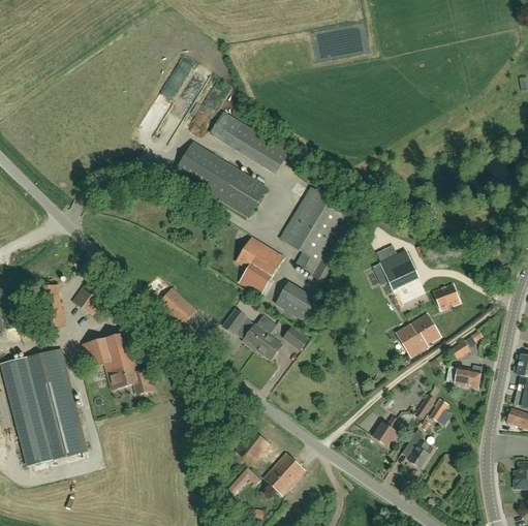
[(150,105),(161,112),(167,99),(156,94),(150,105)]
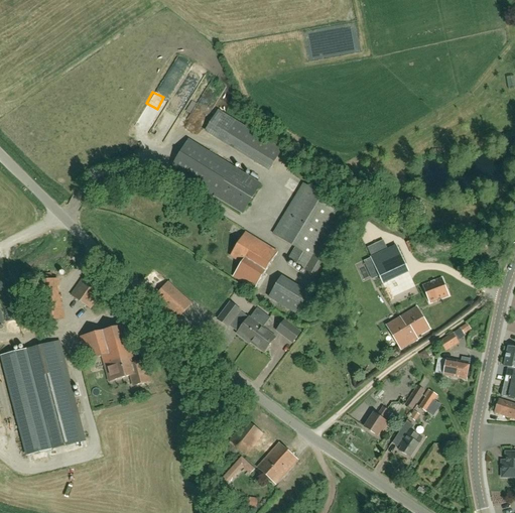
[(235,148),(264,166),(277,144),(213,106),(201,127),(235,147),(235,148)]
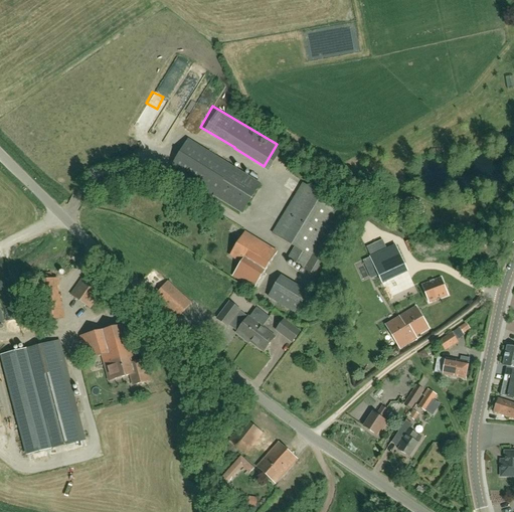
[(187,137),(170,166),(241,210),(260,181),(187,137)]
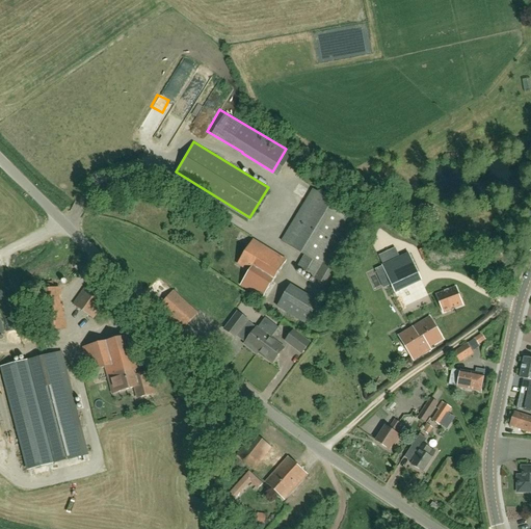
[(296,265),(327,284),(364,223),(349,214),(351,211),(312,187),(281,239),(303,253),(296,265)]
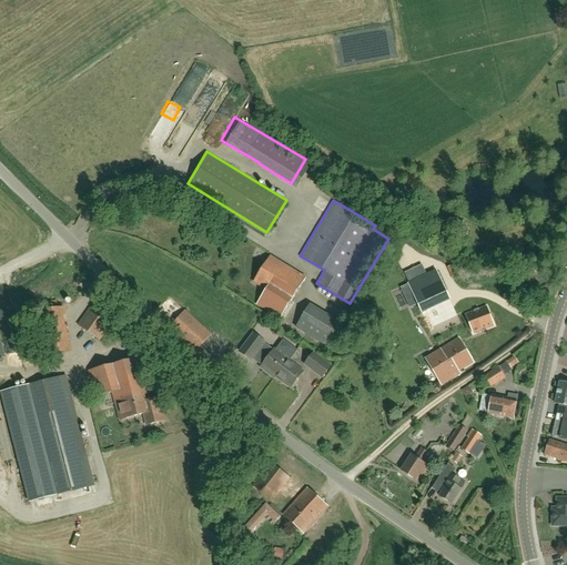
[(270,253),(253,279),(265,288),(256,302),(279,316),(304,275),(270,253)]
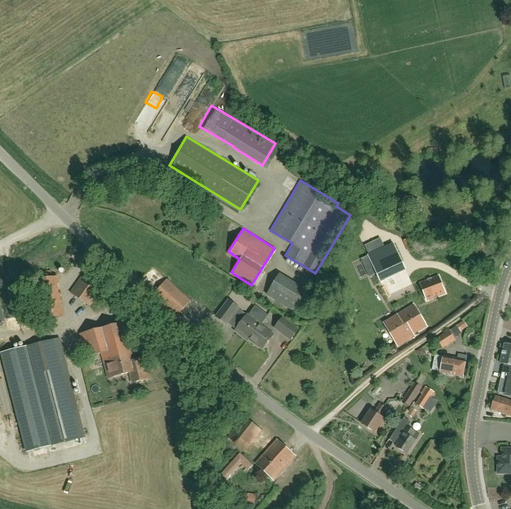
[(367,253),(377,275),(403,263),(392,241),(367,253)]
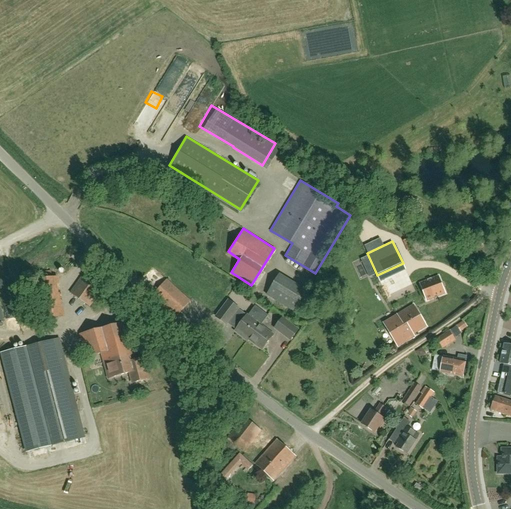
[(69,290),(89,304),(107,279),(87,265),(69,290)]
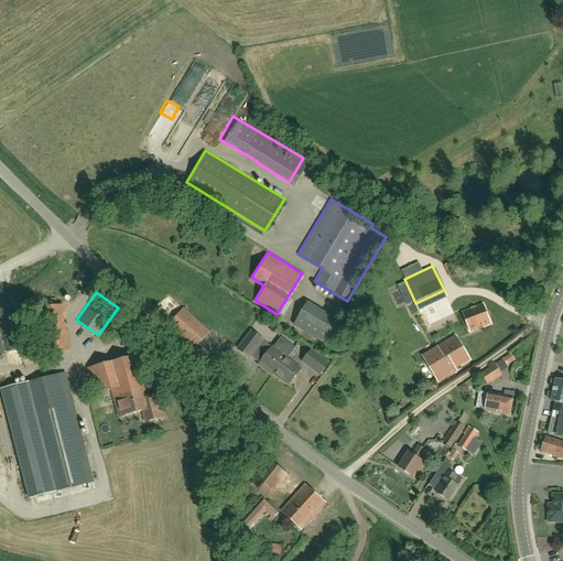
[(42,351),(62,347),(69,346),(64,302),(56,303),(55,295),(35,299),(39,324),(42,351)]
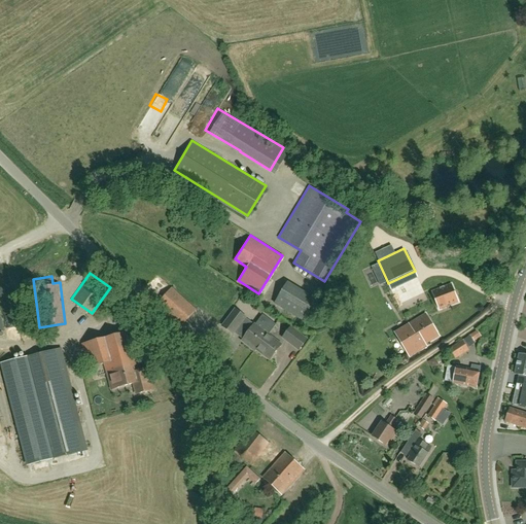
[(431,289),(437,307),(457,300),(450,281),(431,289)]
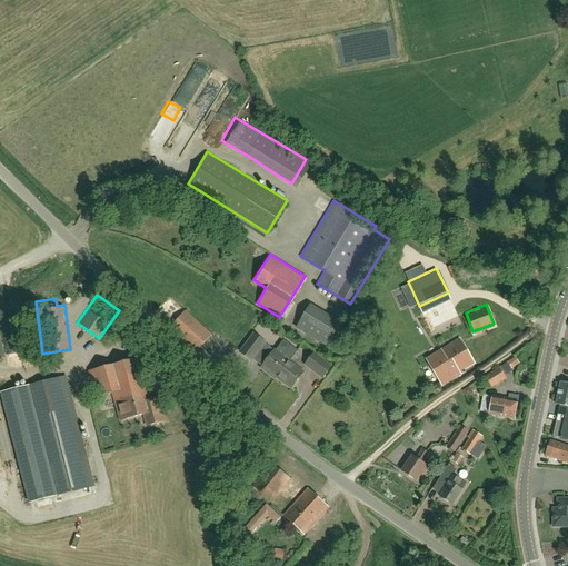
[(195,348),(210,333),(190,314),(191,311),(186,307),(169,325),(195,348)]
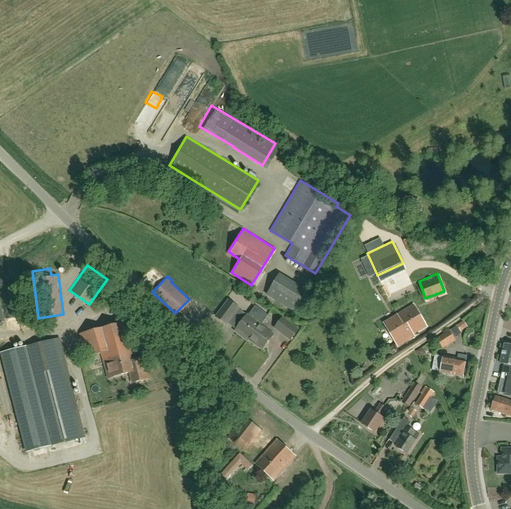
[(268,279),(261,290),(290,307),(296,297),(291,294),(295,287),(282,279),(278,285),(268,279)]
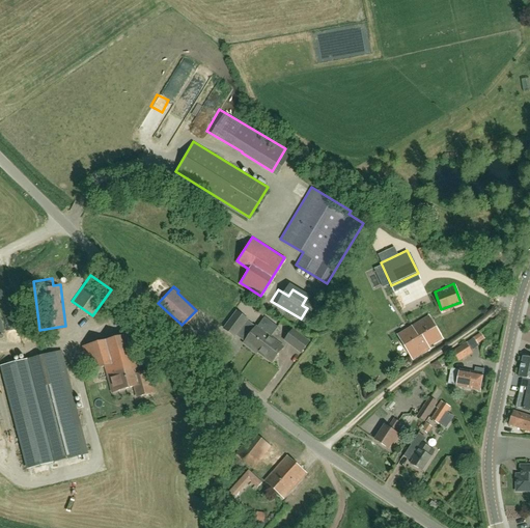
[(252,345),(257,349),(269,334),(269,335),(277,325),(270,320),(262,330),(255,325),(246,318),(246,317),(235,309),(223,326),(233,334),(241,325),(250,331),(243,341),(251,346),(252,345)]
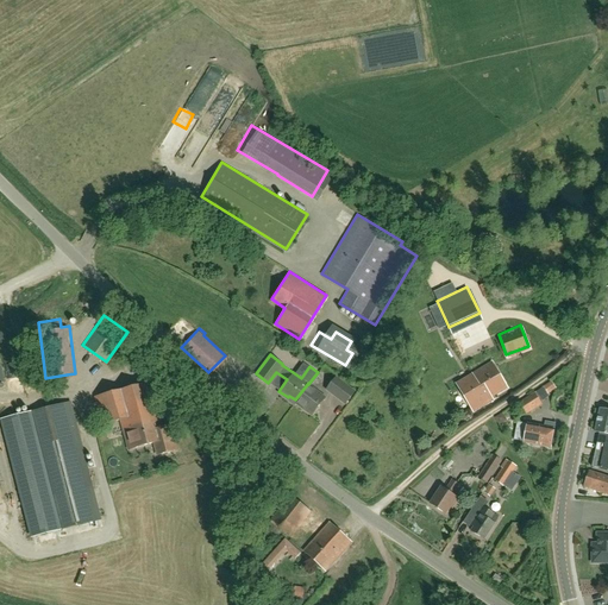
[(506,385),(494,364),(490,359),(456,380),(472,409),(493,397),(490,395),(506,385)]
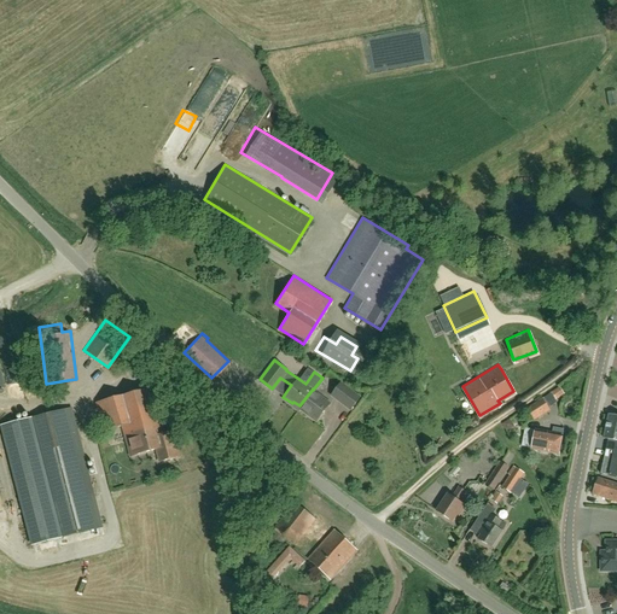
[(341,381),(331,393),(349,407),(359,395),(341,381)]
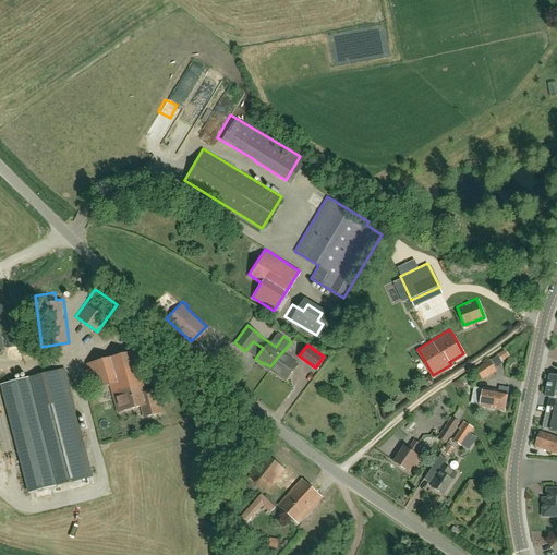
[(504,347),(496,352),(500,358),(508,352),(504,347)]
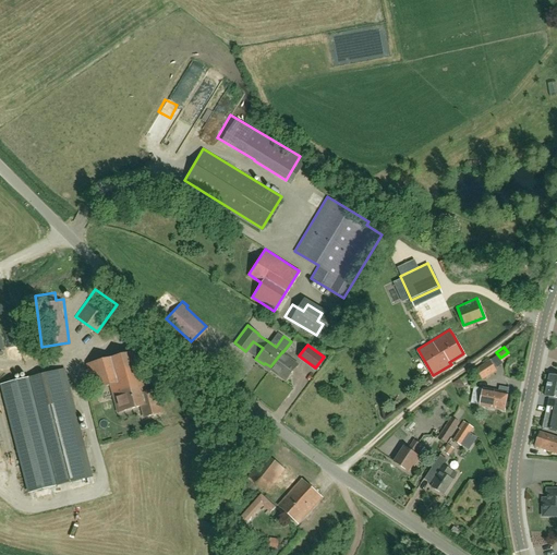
[(135,349),(86,363),(93,387),(110,383),(117,410),(141,403),(144,414),(160,410),(155,388),(147,390),(135,349)]
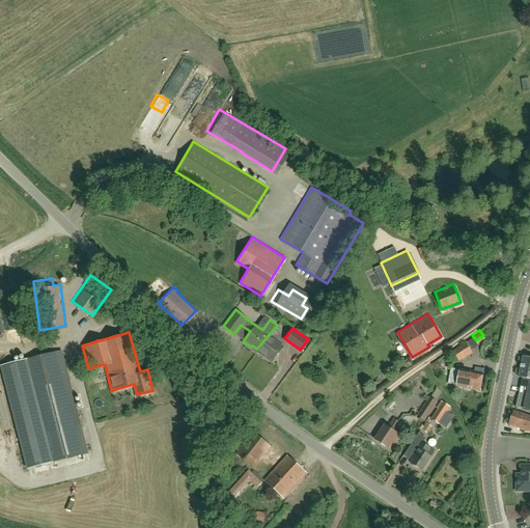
[(269,334),(257,349),(271,360),(282,344),(269,335),(269,334)]
